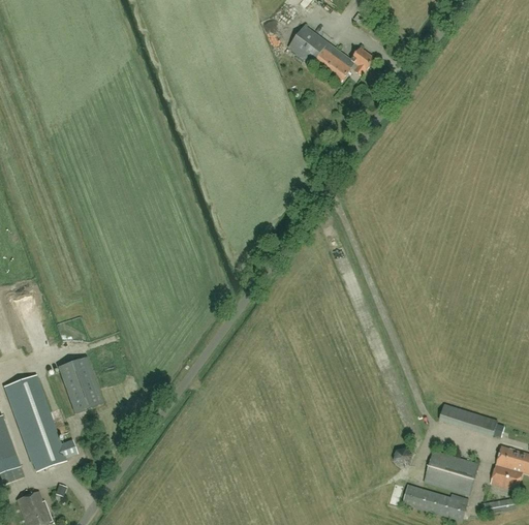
[(352,57),(306,23),(289,44),(340,83),(352,65),(351,65),(355,61),(359,63),(354,68),(363,74),(366,68),(375,56),(361,45),(352,57)]
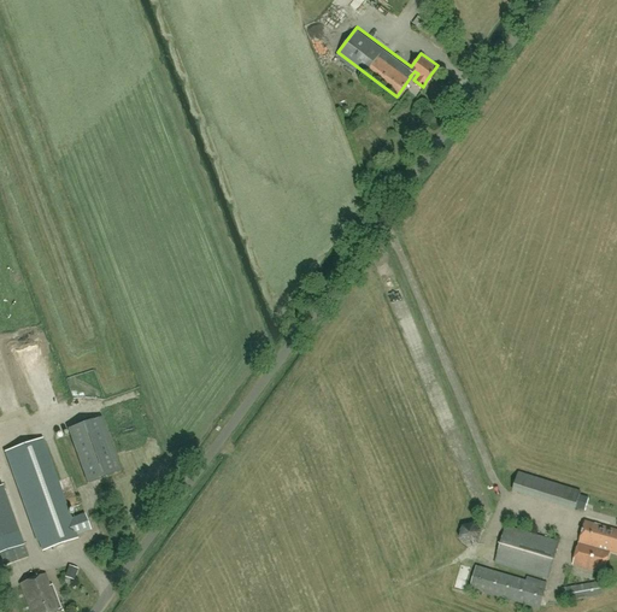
[(121,466),(101,413),(68,425),(88,478),(121,466)]
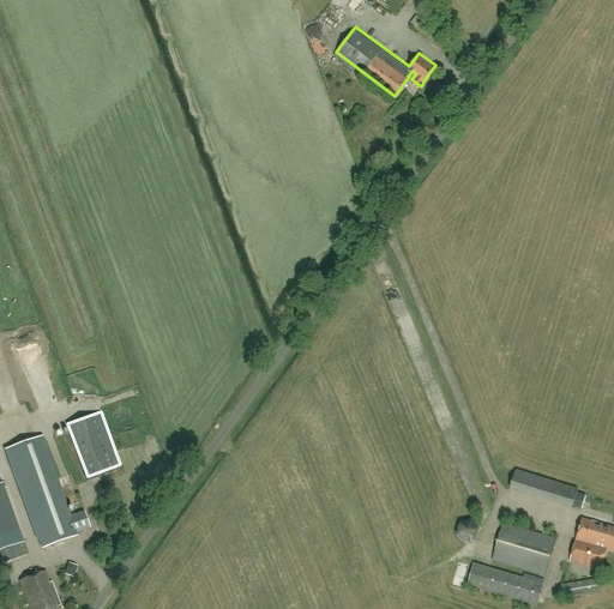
[(40,433),(7,445),(43,544),(77,532),(74,529),(90,523),(84,508),(68,513),(40,433)]
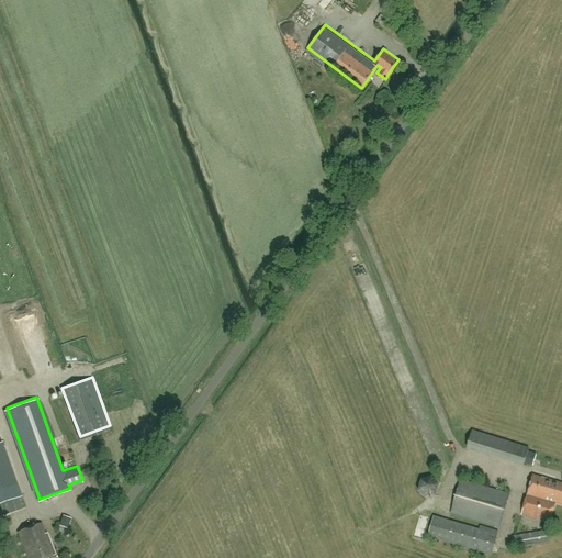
[(528,444),(473,427),(468,444),(524,460),(528,444)]
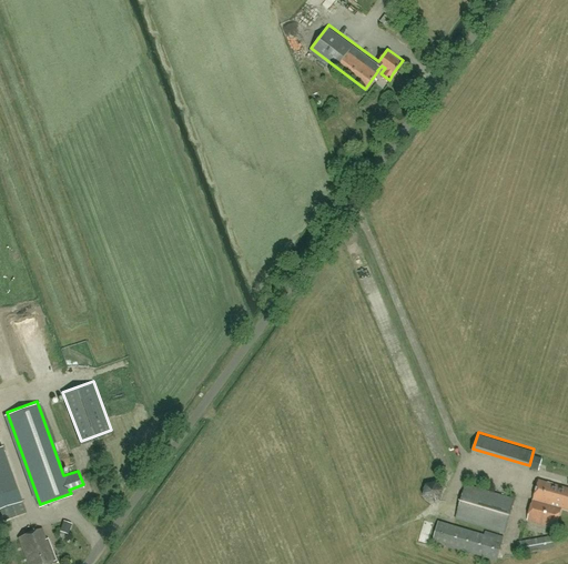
[(26,510),(17,487),(1,445),(0,445),(0,504),(4,517),(26,510)]
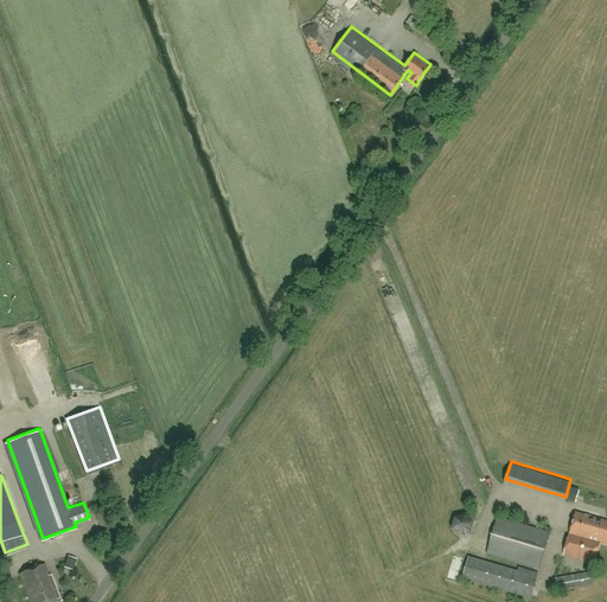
[(606,517),(576,508),(563,551),(594,561),(601,538),(606,539),(606,517)]
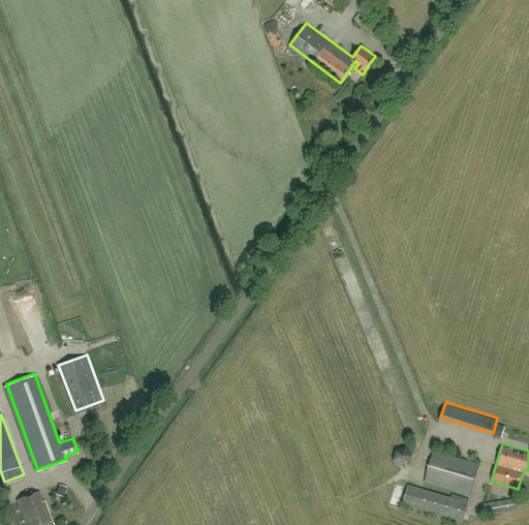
[(479,462),(434,449),(425,479),(470,492),(479,462)]
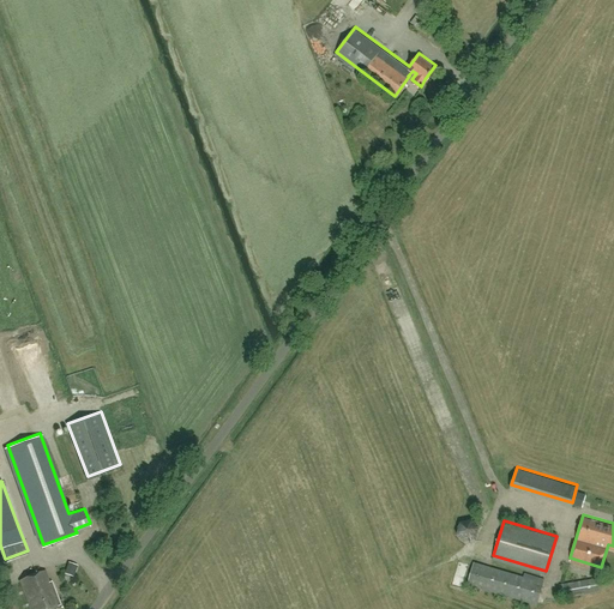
[(543,580),(474,560),(468,580),(537,602),(543,580)]
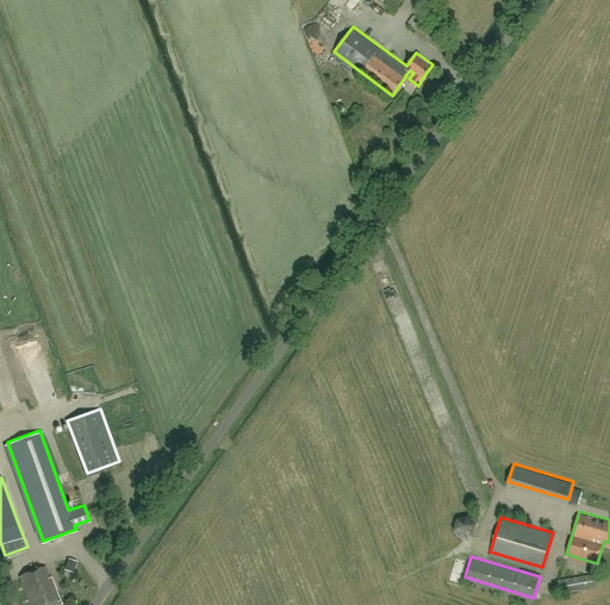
[(45,563),(19,573),(31,604),(49,604),(60,602),(58,598),(60,598),(51,575),(49,575),(45,563)]
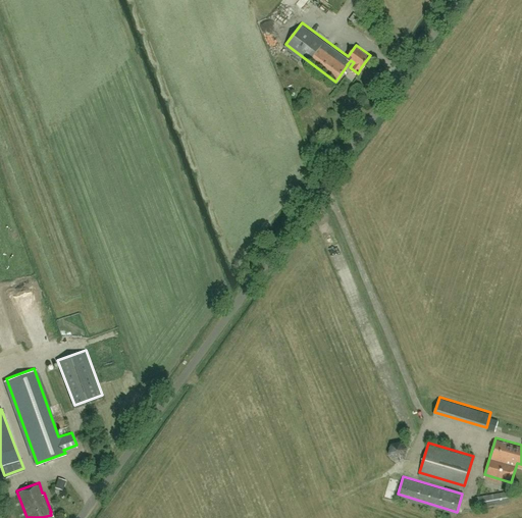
[(508,489),(476,495),(478,505),(510,500),(508,489)]
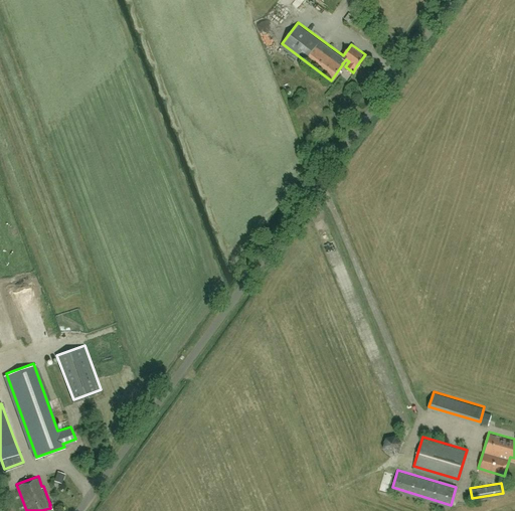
All buildings are outlined.
